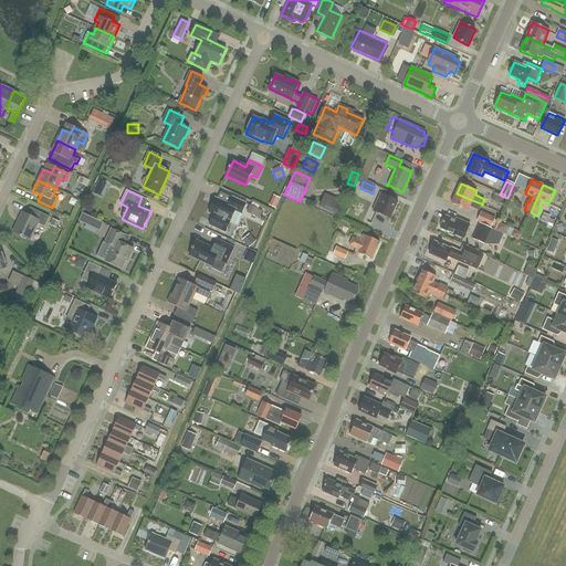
[(232,197),(232,198),(220,192),(218,199),(216,198),(209,212),(215,215),(210,224),(226,232),(230,222),(237,226),(247,203),(232,197)]
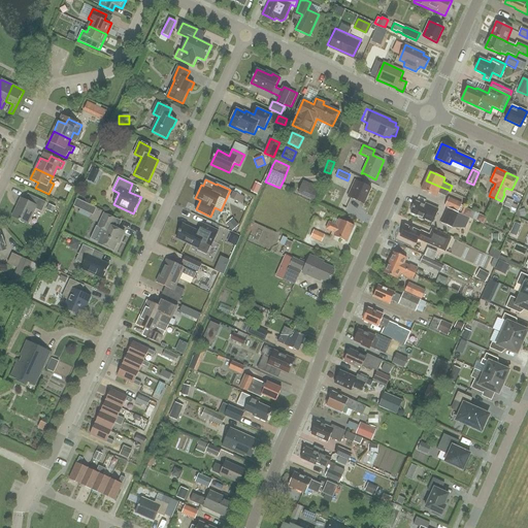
[(355,180),(348,196),(364,203),(371,188),(355,180)]
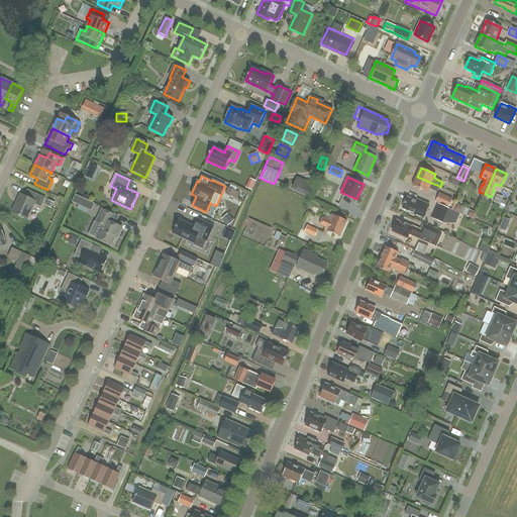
[(437,192),(440,187),(439,186),(431,183),(417,177),(412,186),(427,192),(429,188),(437,192)]
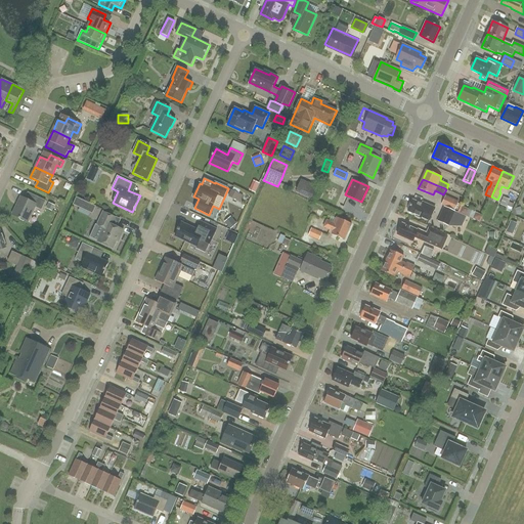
[(470,185),(456,179),(453,187),(456,188),(457,187),(467,191),(470,185)]
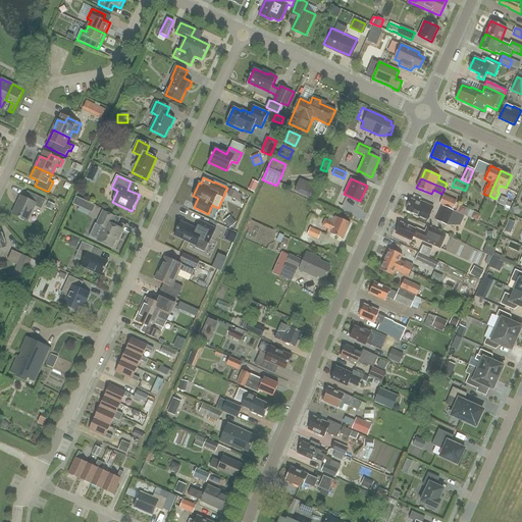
[(259,184),(253,180),(248,190),(255,193),(259,184)]
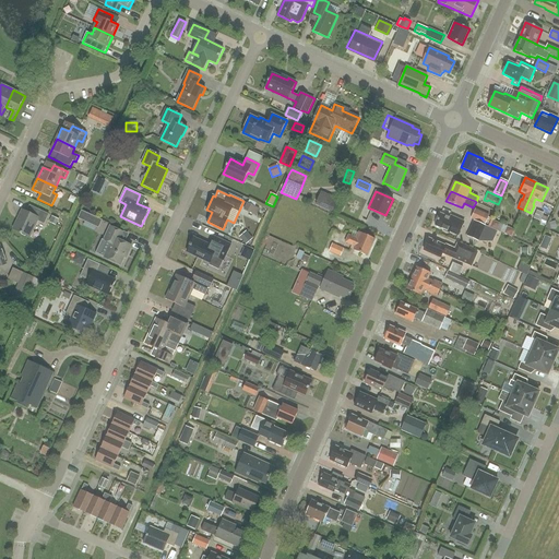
[(247,203),(245,211),(257,215),(259,209),(247,203)]
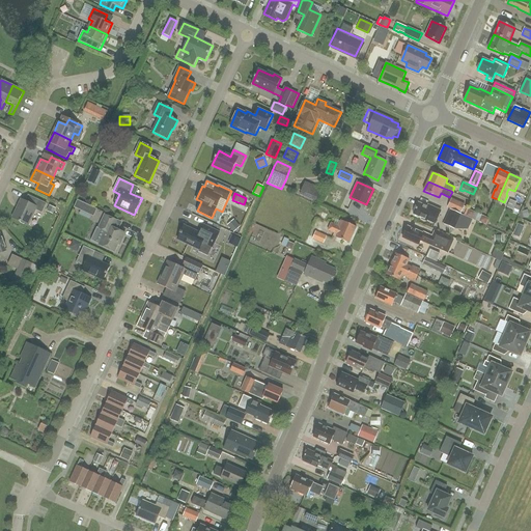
[(26,201),(22,199),(12,218),(28,225),(36,210),(43,213),(47,203),(28,195),(26,201)]
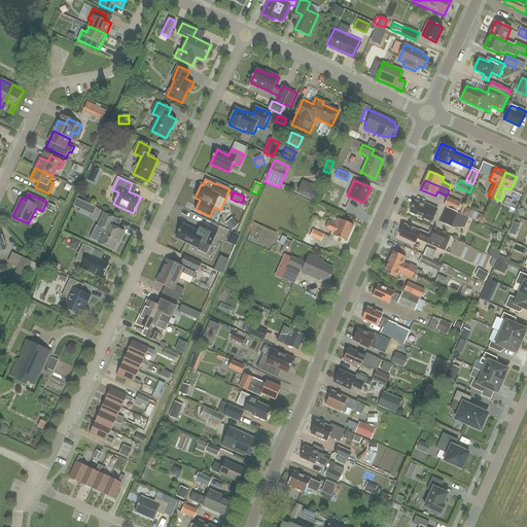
[(457,211),(461,203),(449,197),(445,206),(457,211)]
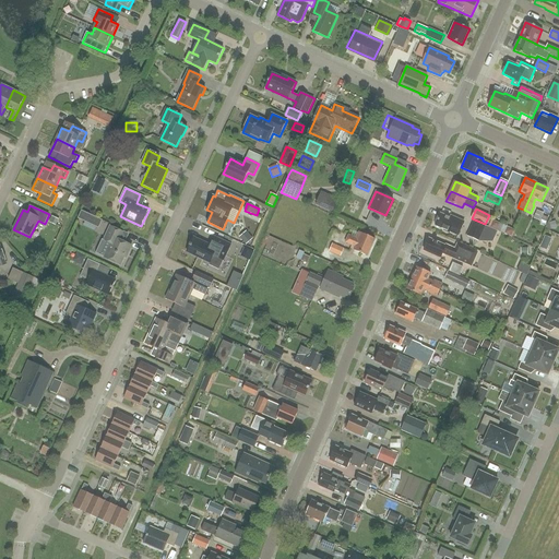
[(103,221),(82,211),(78,218),(98,228),(103,221)]
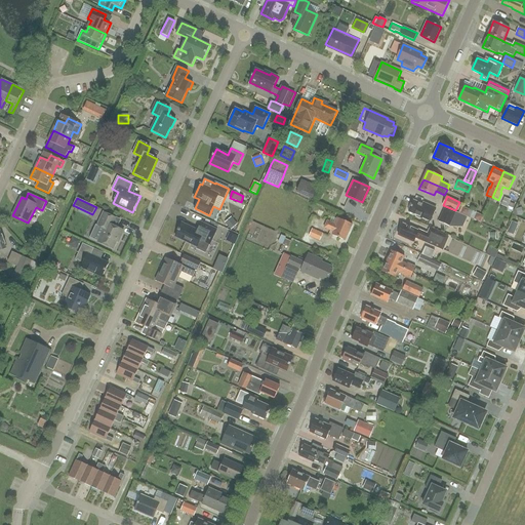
[(431,221),(436,208),(423,202),(422,204),(413,200),(408,211),(417,215),(416,216),(421,219),(422,217),(431,221)]
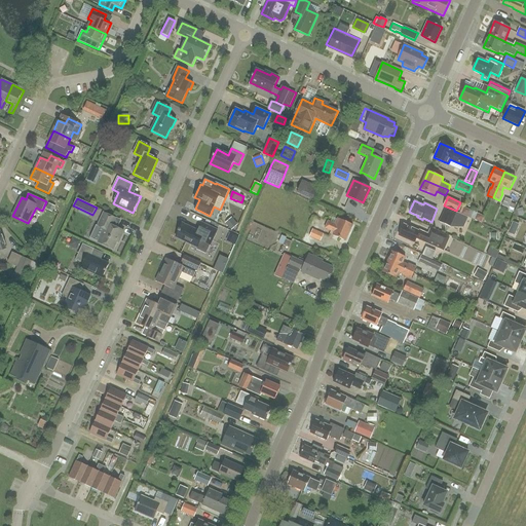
[(49,203),(46,210),(51,213),(54,207),(49,203)]
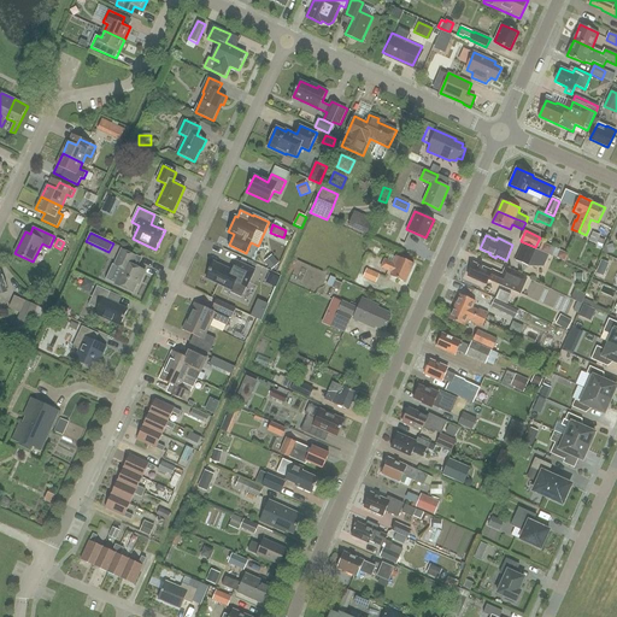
[(536,250),(536,248),(523,244),(516,260),(528,266),(536,250)]
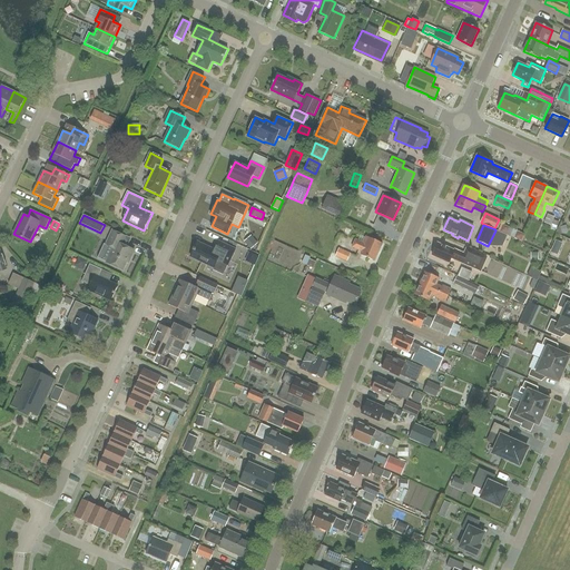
[(129,257),(130,258),(135,251),(127,246),(130,238),(112,231),(106,245),(112,248),(106,263),(124,271),(129,257)]
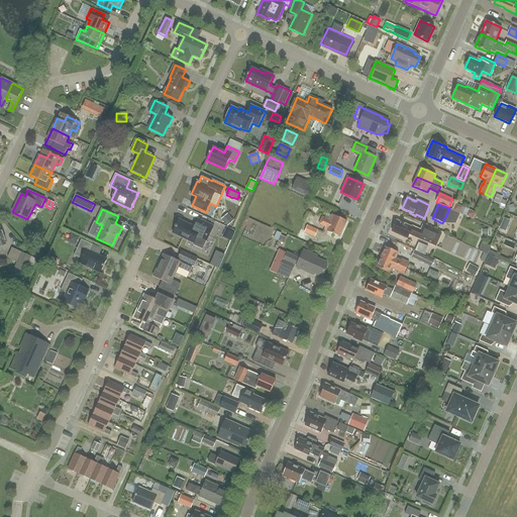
[(233,221),(227,214),(221,219),(227,226),(233,221)]
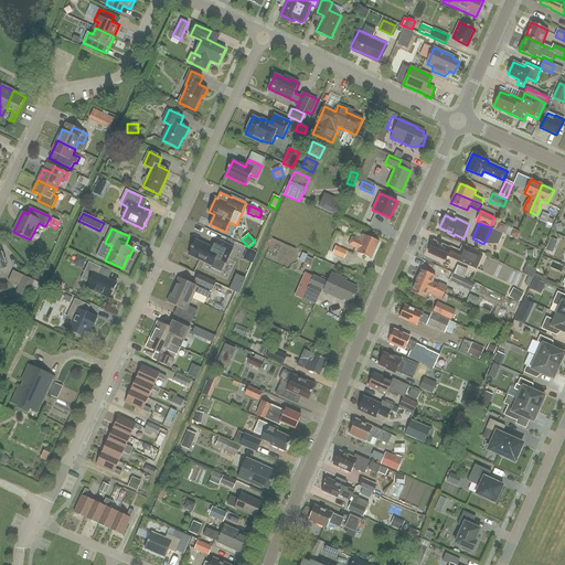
[(372,259),(380,241),(365,235),(362,242),(352,237),(349,245),(359,249),(358,253),(372,259)]
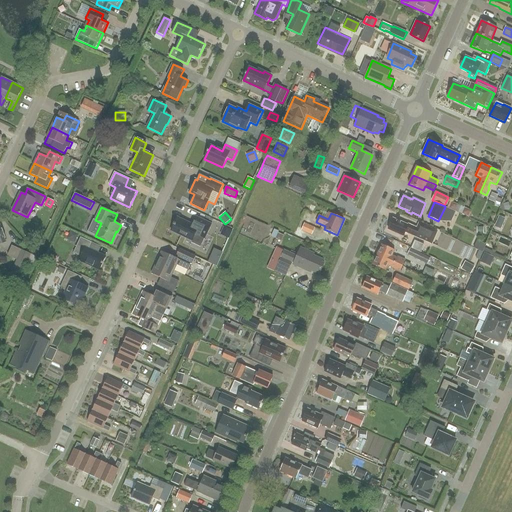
[(178,217),(171,231),(192,241),(191,242),(201,247),(205,238),(212,224),(197,217),(193,225),(178,217)]
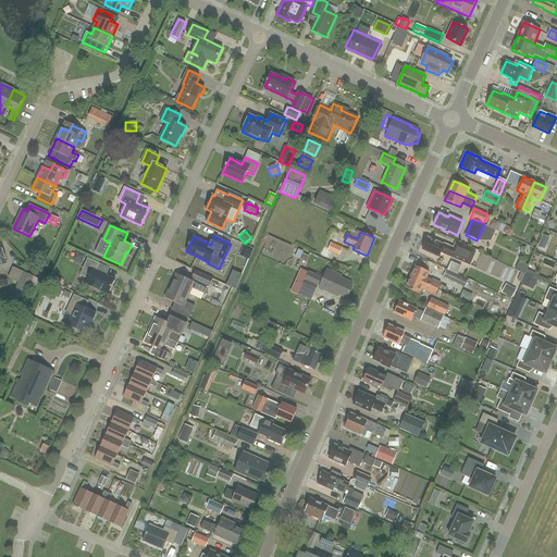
[(428,237),(422,249),(438,257),(441,252),(470,265),(477,252),(456,244),(454,247),(444,243),(444,245),(428,237)]
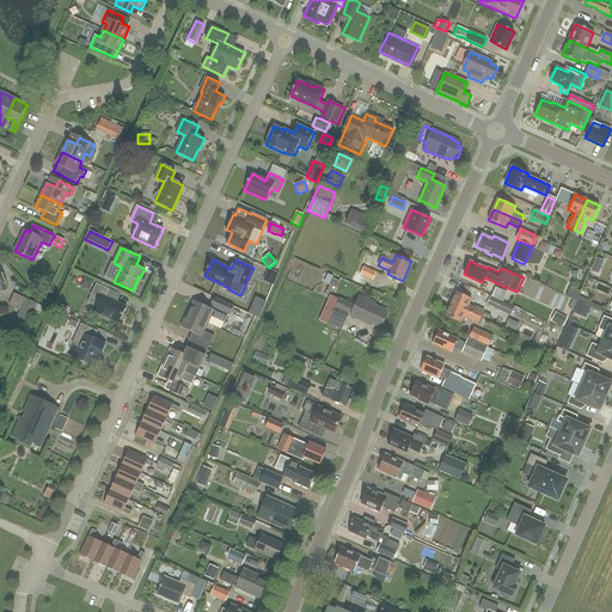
[(375,273),(363,267),(360,276),(372,281),(375,273)]
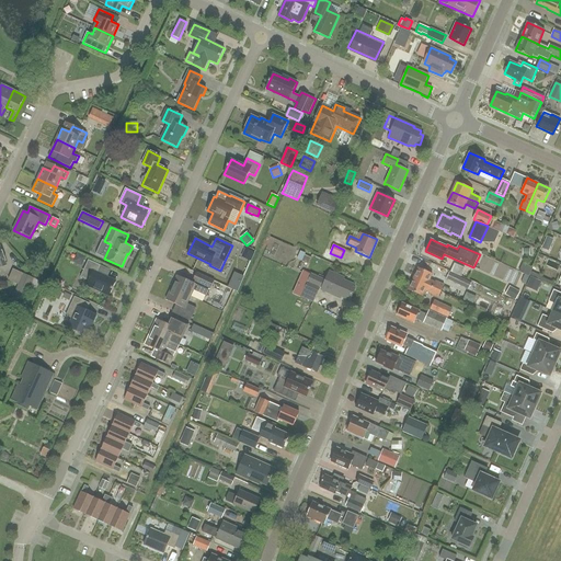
[(254,253),(245,249),(241,256),(251,260),(254,253)]
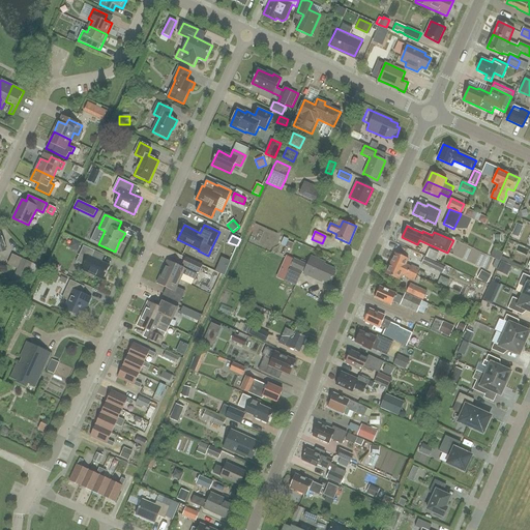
[(78,251),(82,242),(74,238),(69,246),(78,251)]
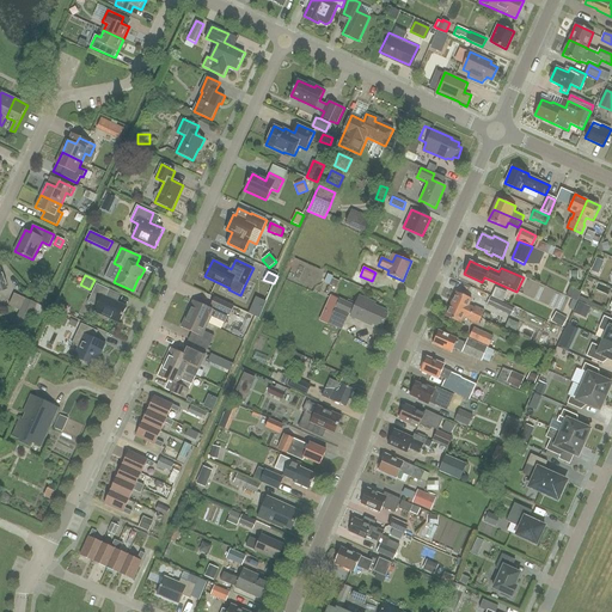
[(95,311),(120,323),(127,306),(117,303),(121,294),(97,283),(89,303),(97,306),(95,311)]
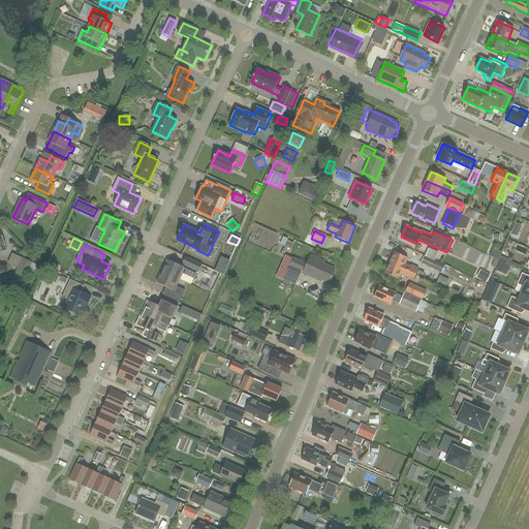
[(490,256),(499,260),(502,253),(493,249),(490,256)]
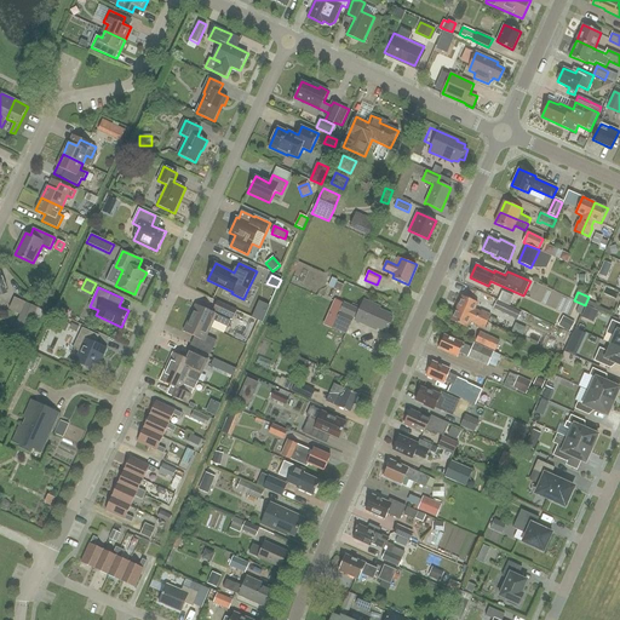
[(457,308),(487,322),(491,315),(481,311),(475,309),(477,303),(461,296),(457,308)]
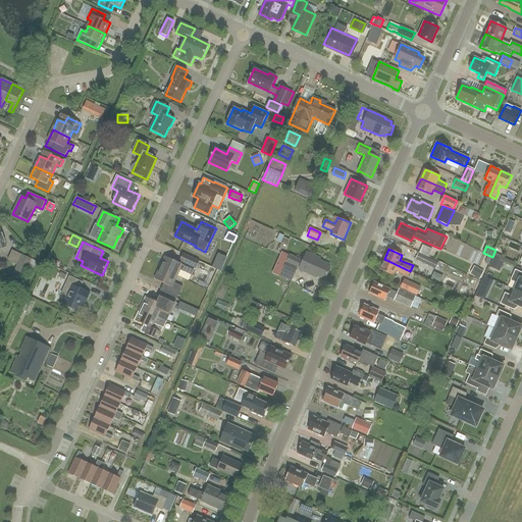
[(22,256),(12,251),(7,261),(17,265),(9,283),(18,288),(32,260),(22,255),(22,256)]
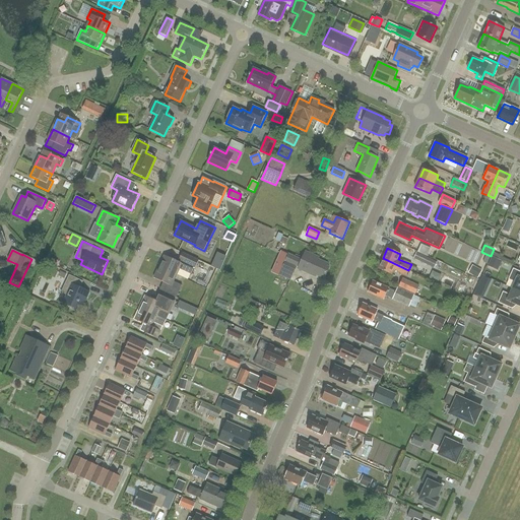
[(325,276),(329,267),(327,266),(328,263),(318,259),(319,257),(305,251),(302,260),(288,254),(282,269),(293,273),(296,268),(315,277),(316,275),(321,277),(322,274),(325,276)]
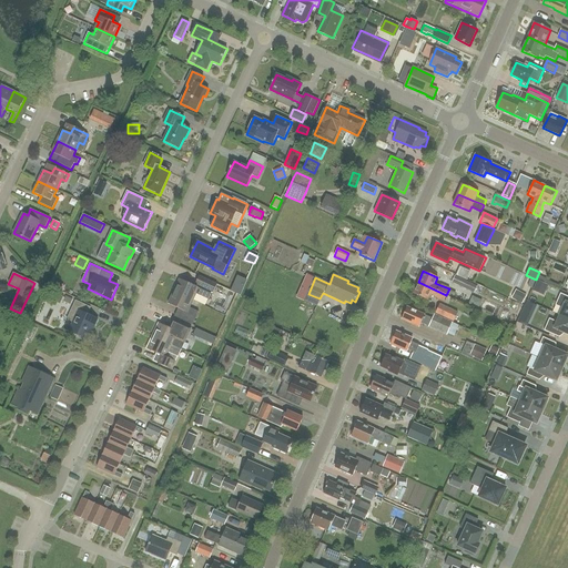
[(213,292),(217,284),(199,275),(195,283),(213,292)]
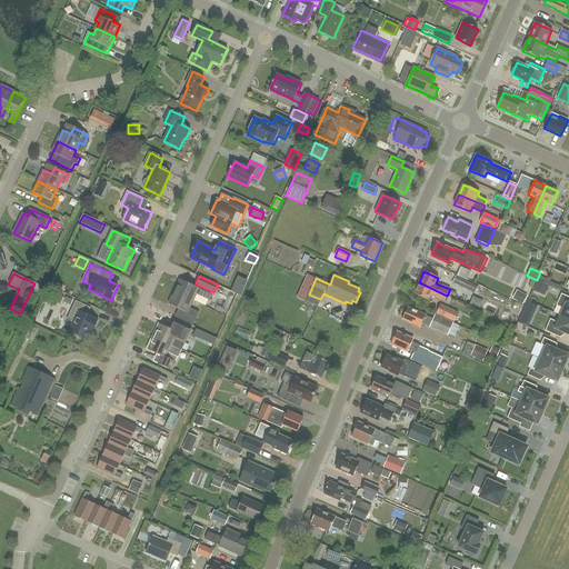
[(452,283),(478,296),(482,288),(456,276),(452,283)]
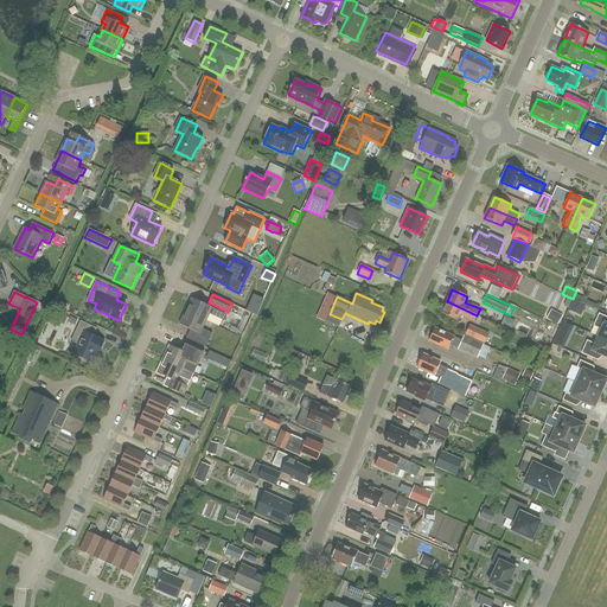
[(186,311),(206,320),(209,314),(224,321),(227,314),(192,299),(186,311)]
